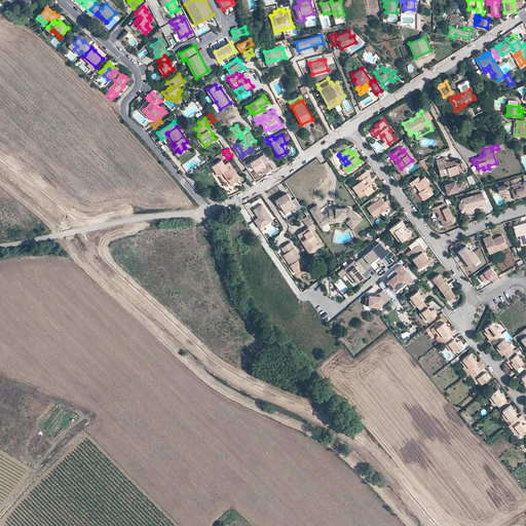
[(269,163),(263,155),(250,163),(256,173),(265,166),(265,165),(269,163)]
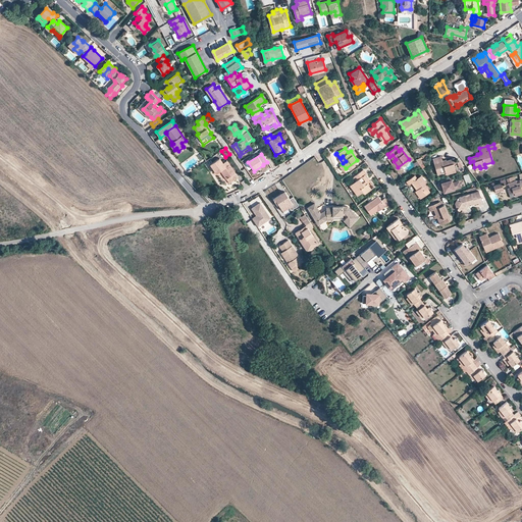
[(398,167),(394,161),(396,159),(393,155),(389,157),(387,159),(395,168),(398,167)]
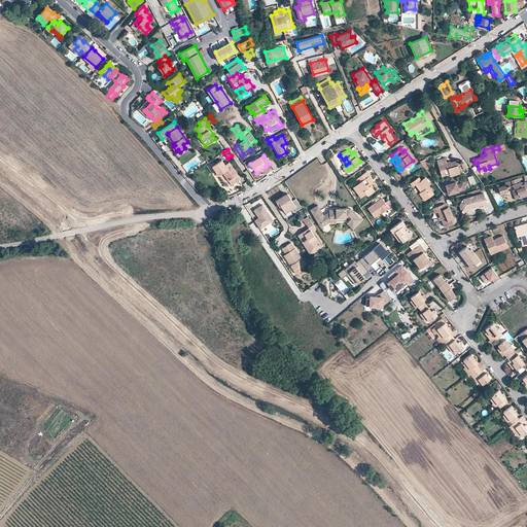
[(436,161),(442,176),(449,173),(450,176),(455,175),(454,172),(459,170),(458,165),(460,164),(458,160),(450,163),(450,161),(447,162),(445,157),(436,161)]
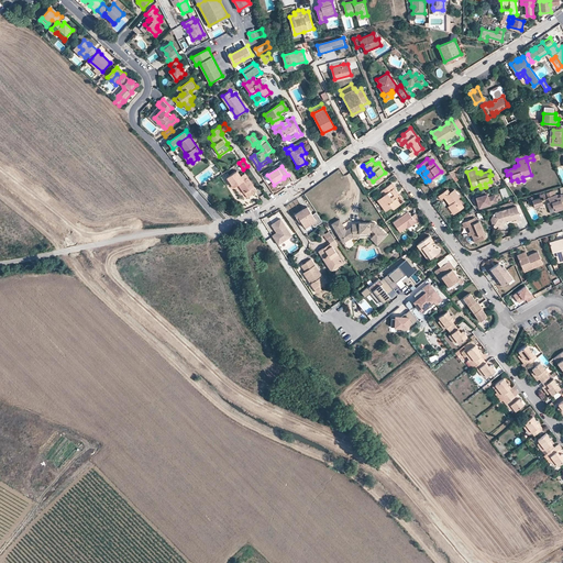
[(227,177),(233,187),(238,184),(244,192),(245,191),(249,196),(256,190),(244,173),(240,175),(236,170),(227,177)]
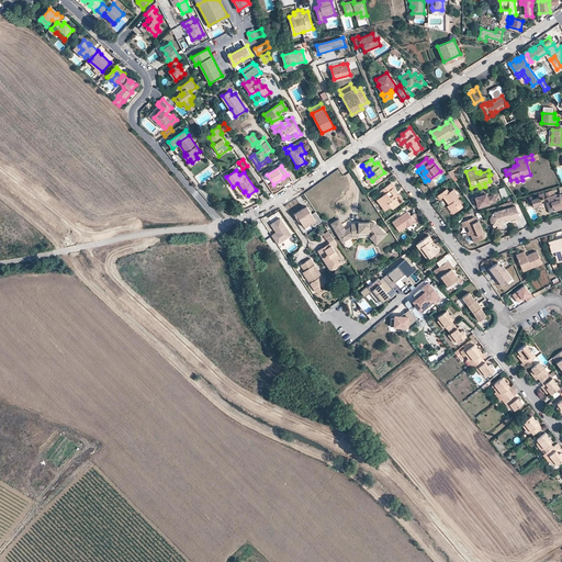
[(375,198),(384,210),(390,205),(391,208),(398,202),(389,189),(392,187),(394,186),(391,182),(379,190),(382,194),(375,198)]
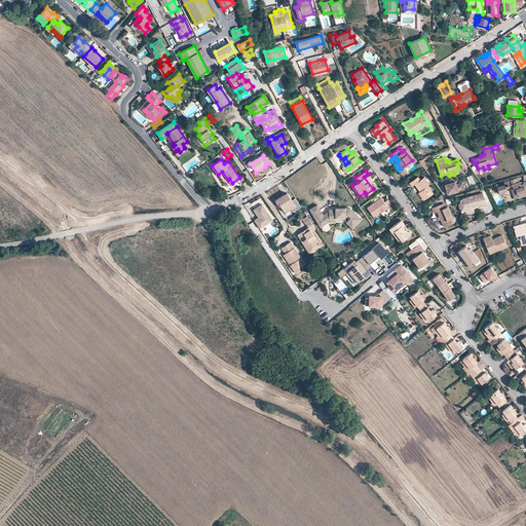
[(364,177),(373,189),(376,187),(367,175),(364,177)]
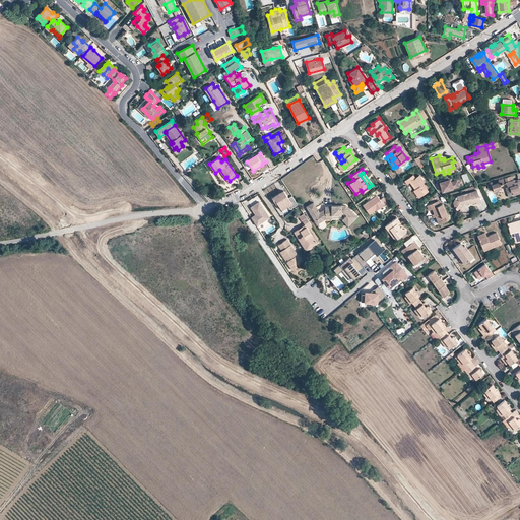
[(415,190),(420,197),(429,191),(426,187),(424,183),(425,182),(426,182),(419,175),(415,178),(412,175),(404,181),(407,185),(410,182),(412,181),(417,188),(415,189),(415,190)]
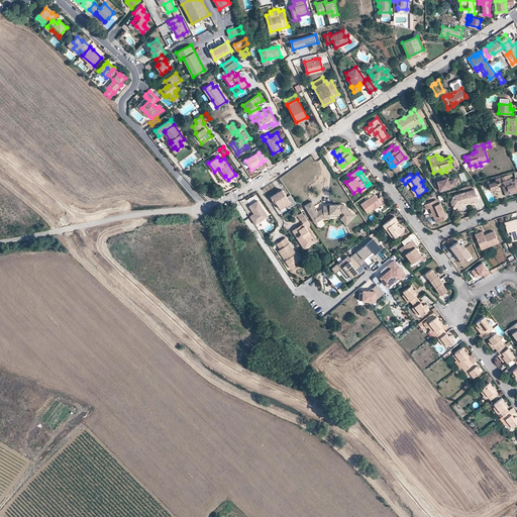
[(444,177),(436,180),(439,190),(455,185),(453,179),(447,180),(446,178),(444,178),(444,177)]
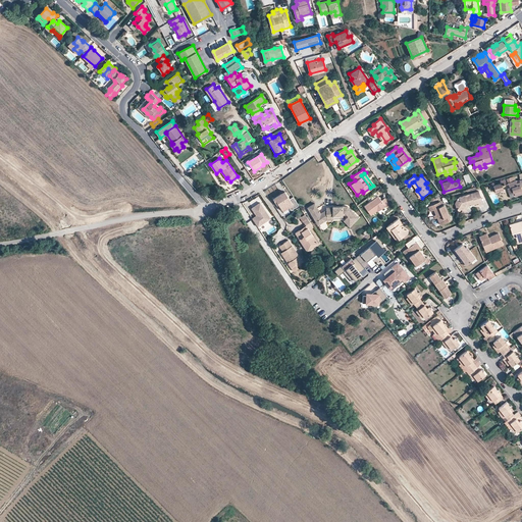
[(521,178),(519,179),(519,181),(516,183),(516,180),(507,183),(510,188),(511,187),(513,193),(514,192),(515,196),(521,194),(521,178)]
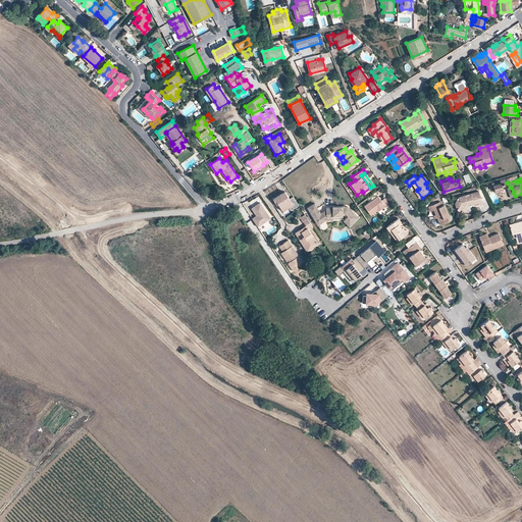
[(291,208),(299,204),(293,195),(290,197),(283,188),(272,196),(277,204),(278,203),(281,207),(288,203),(289,206),(291,208)]
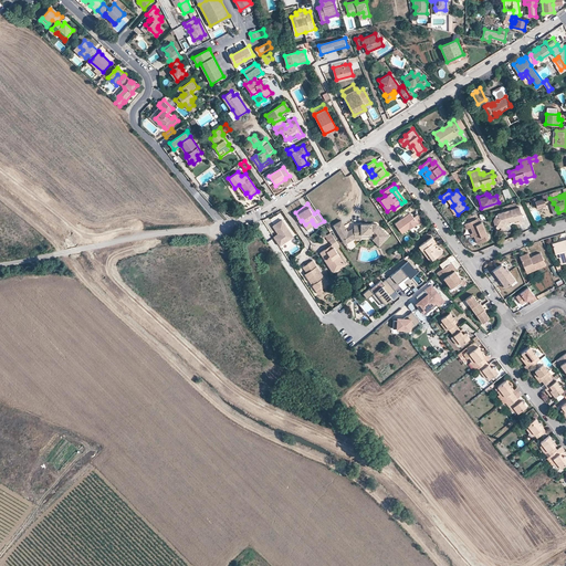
[(458,215),(452,207),(449,209),(454,217),(458,215)]
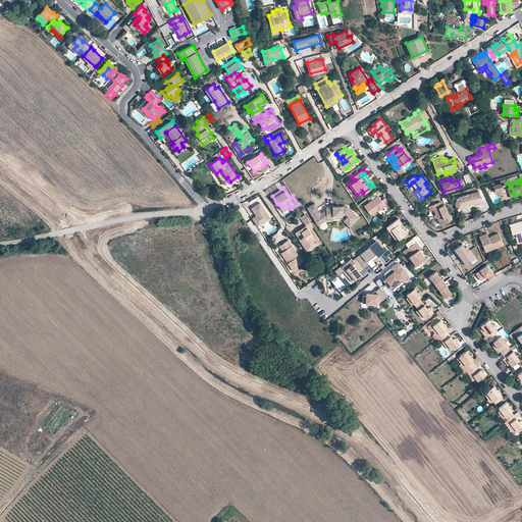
[(481,198),(479,191),(458,197),(457,199),(455,203),(456,206),(458,207),(458,208),(462,210),(463,211),(467,205),(470,204),(470,206),(478,203),(476,199),(481,198)]
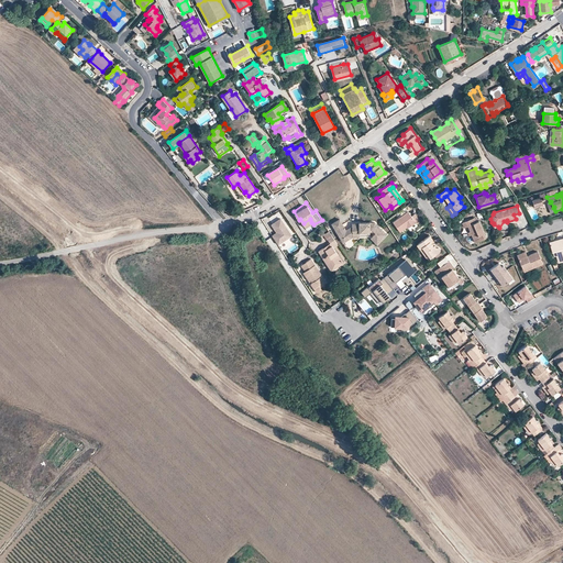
[(393,222),(399,232),(406,227),(408,225),(409,225),(415,222),(416,223),(419,221),(414,213),(410,216),(407,211),(393,222)]
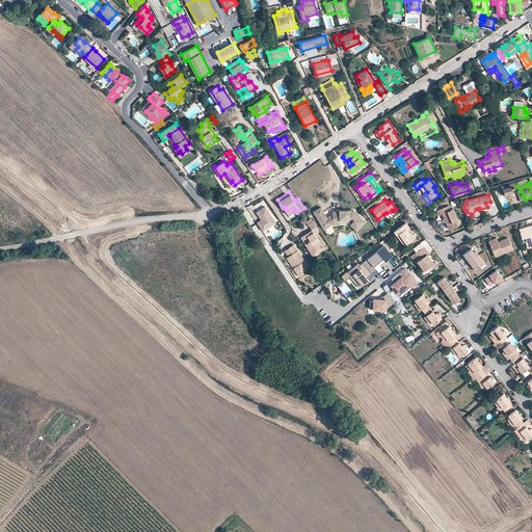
[(265,205),(256,211),(261,218),(262,220),(258,223),(262,230),(266,227),(275,220),(265,205)]
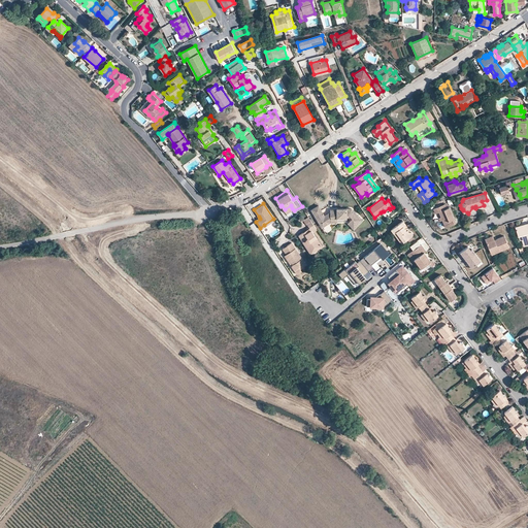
[(319,204),(311,208),(320,223),(322,222),(321,221),(325,219),(326,222),(330,220),(332,220),(336,220),(337,218),(337,216),(345,216),(347,215),(351,215),(352,216),(350,219),(355,225),(362,219),(350,207),(336,207),(336,209),(331,210),(324,213),(319,204)]
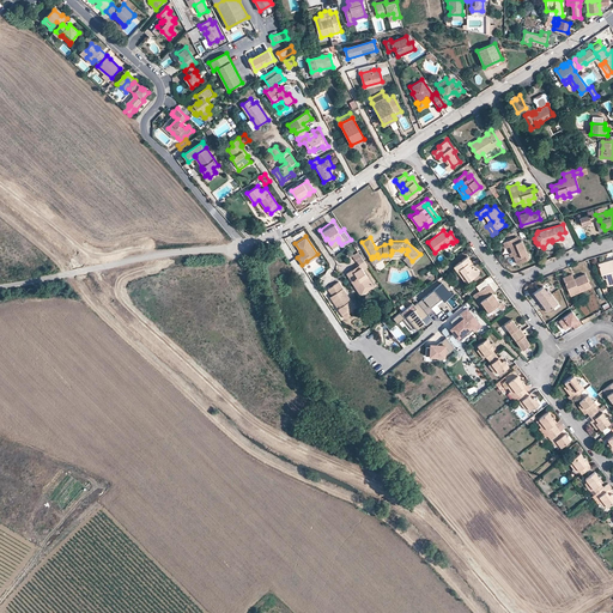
[(514,254),(517,262),(528,258),(521,241),(516,243),(514,238),(503,243),(505,248),(510,246),(513,250),(514,254)]
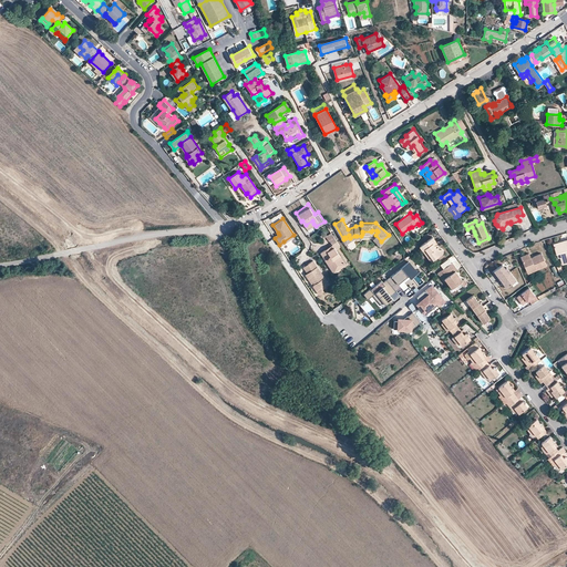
[(321,251),(328,264),(330,268),(342,259),(340,256),(339,256),(334,250),(340,246),(331,233),(326,237),(329,241),(330,241),(332,245),(321,251)]
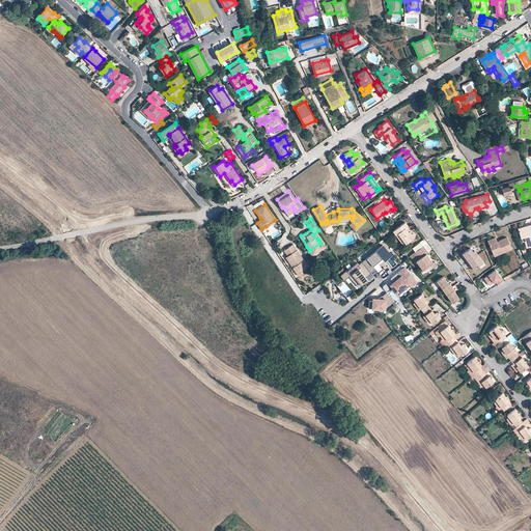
[(277,223),(275,220),(266,226),(269,229),(277,223)]
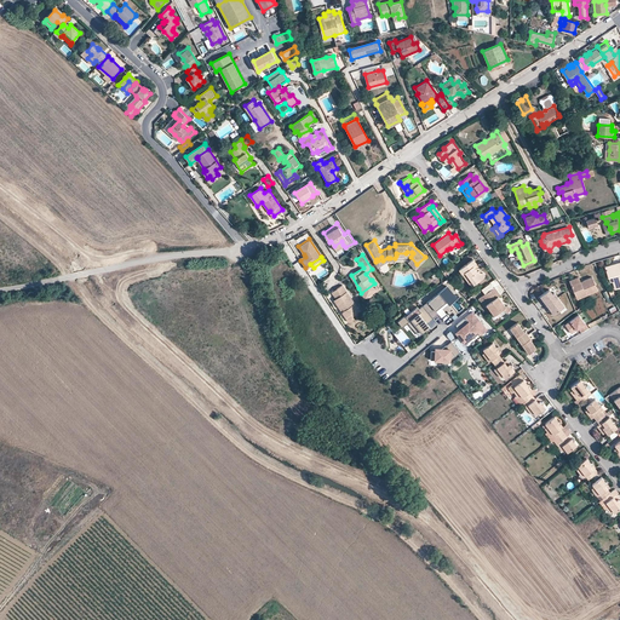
[(458,269),(470,286),(480,279),(481,277),(483,275),(483,274),(482,273),(481,271),(480,271),(478,268),(477,268),(476,268),(474,269),(472,265),(474,264),(476,263),(472,258),(458,269)]
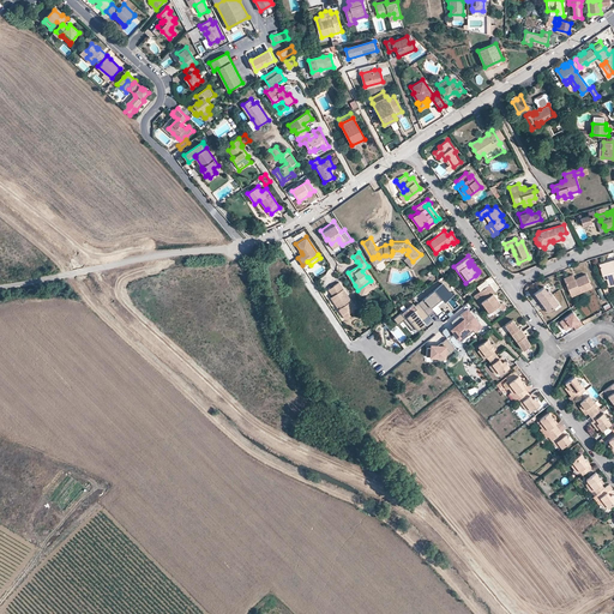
[(607,278),(609,286),(613,284),(613,259),(609,262),(611,263),(607,264),(607,262),(599,264),(601,274),(602,274),(605,278),(607,278)]
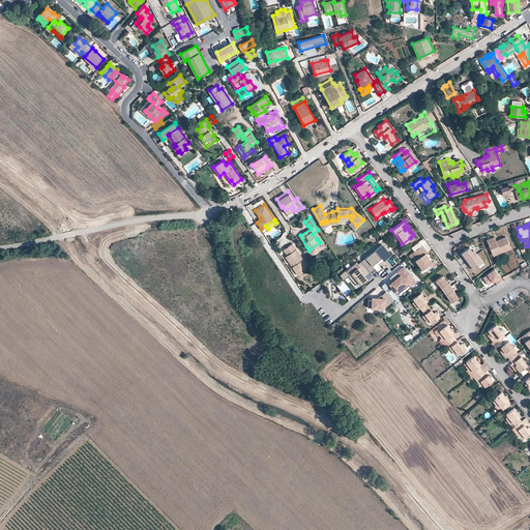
[(264,233),(269,241),(280,234),(274,226),(264,233)]
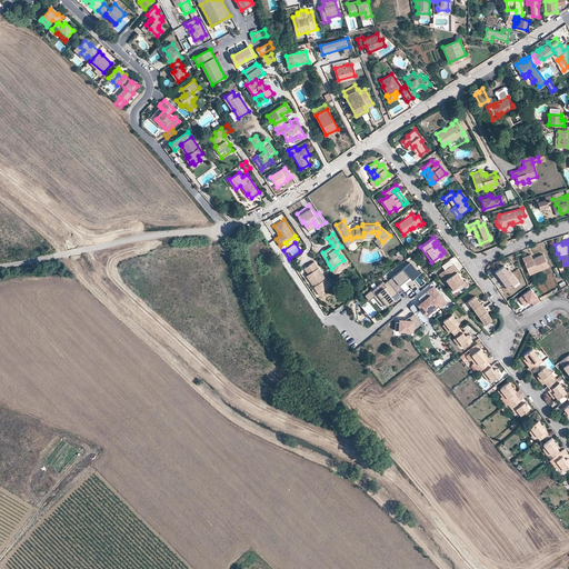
[(521,258),(527,271),(536,267),(537,271),(548,267),(542,253),(532,258),(530,255),(521,258)]
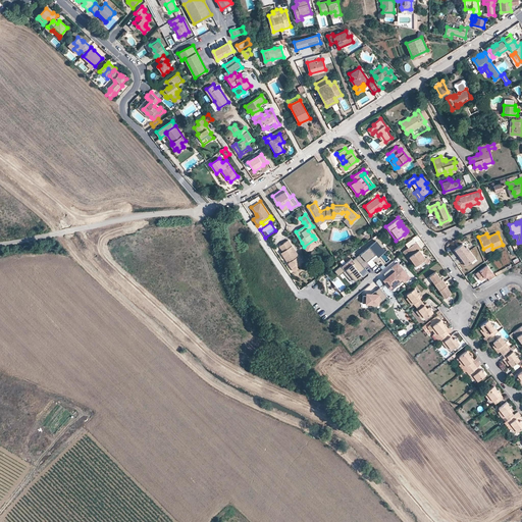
[(281,252),(292,267),(296,265),(295,263),(301,259),(288,239),(279,245),(283,251),(281,252)]
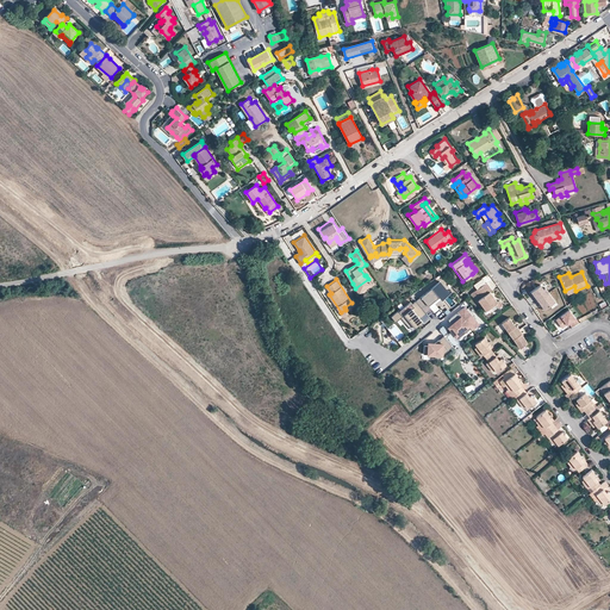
[(368,279),(355,288),(359,293),(372,284),(368,279)]
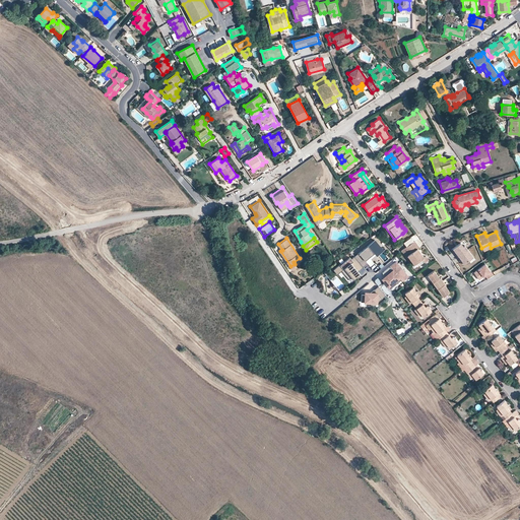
[(375,240),(354,256),(363,267),(368,263),(365,260),(375,252),(381,247),(375,240)]
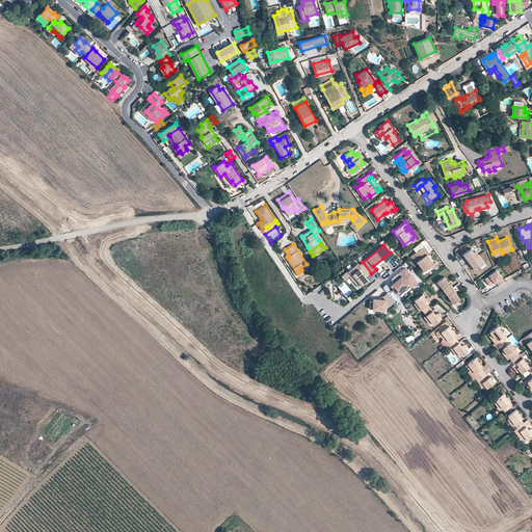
[(415,253),(418,256),(426,249),(423,246),(415,253)]
